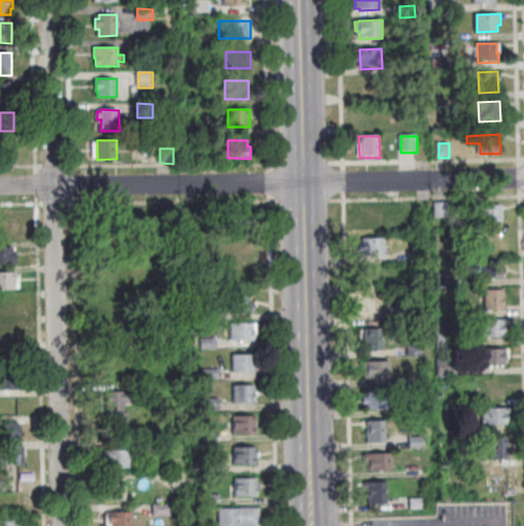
[(449,218),(435,218),(435,203),(448,203),(449,218)]
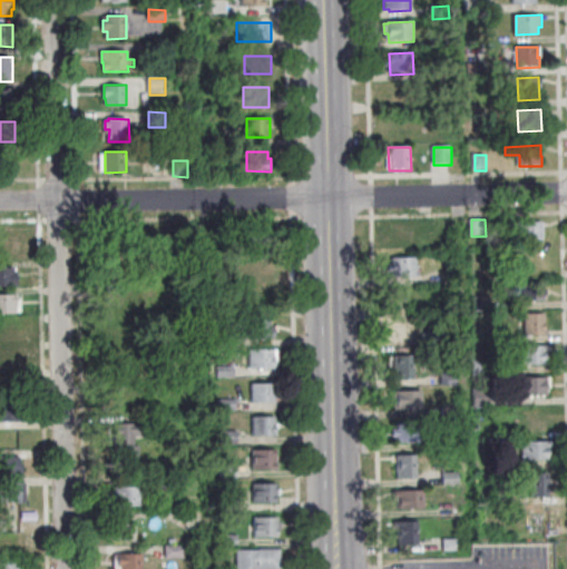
[(518,229),(518,223),(544,222),(544,241),(514,241),(514,229),(518,229)]
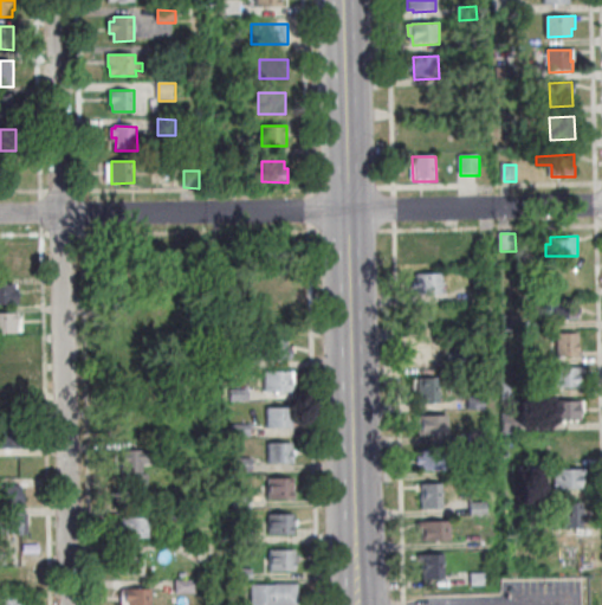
[(438,238),(414,238),(414,264),(438,264),(438,238)]
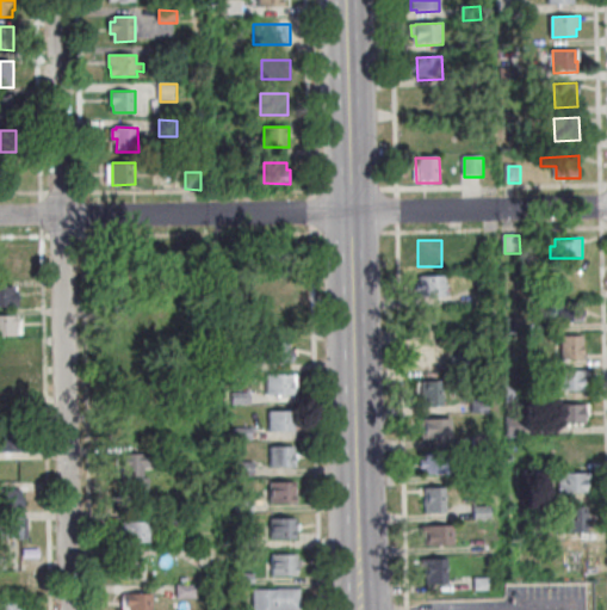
[(267,265),(266,242),(291,242),(292,265),(267,265)]
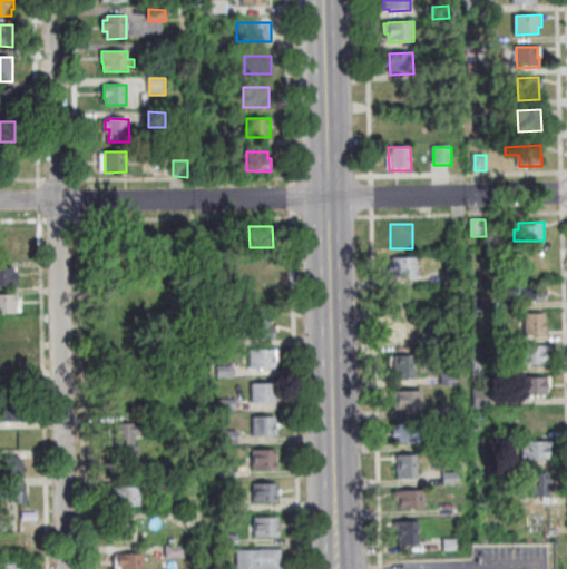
[(1,236),(21,236),(21,257),(2,257),(1,236)]
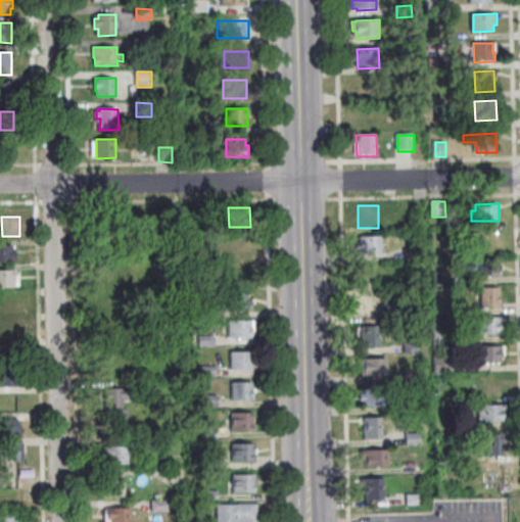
[(501,230),(476,230),(476,248),(501,248),(501,230)]
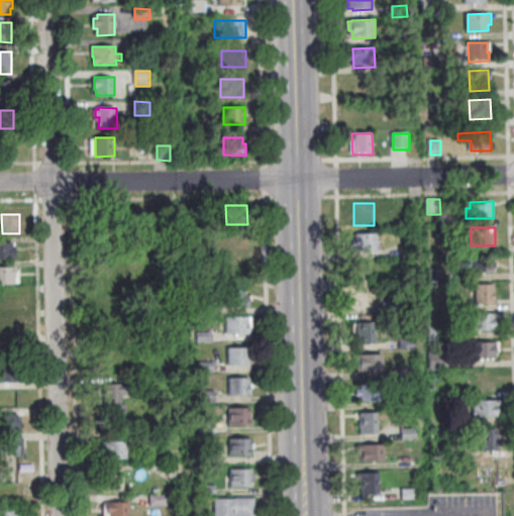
[(246,239),(248,239),(248,251),(226,252),(226,233),(246,233),(246,239)]
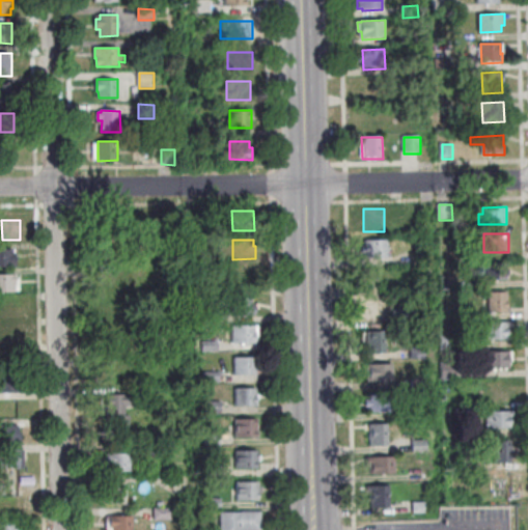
[(363,246),(367,245),(367,240),(389,240),(389,258),(367,259),(367,252),(363,252),(363,246)]
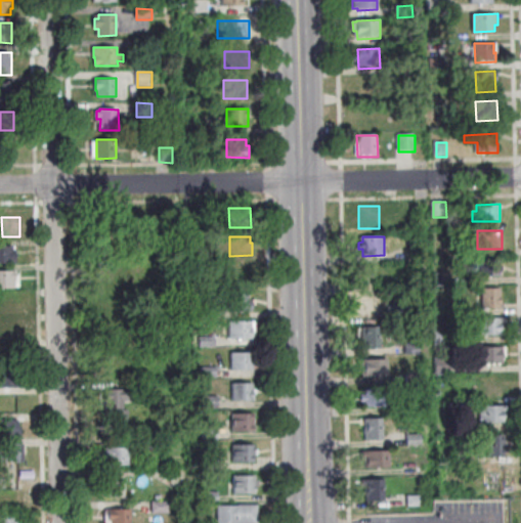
[(14,250),(17,250),(17,264),(0,264),(0,246),(14,246),(14,250)]
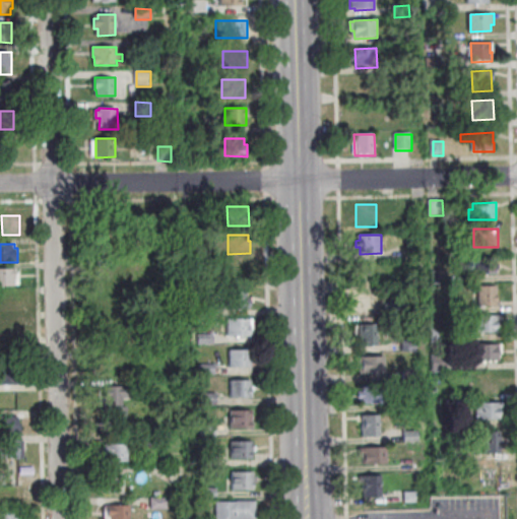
[(474,275),(474,259),(497,258),(498,274),(474,275)]
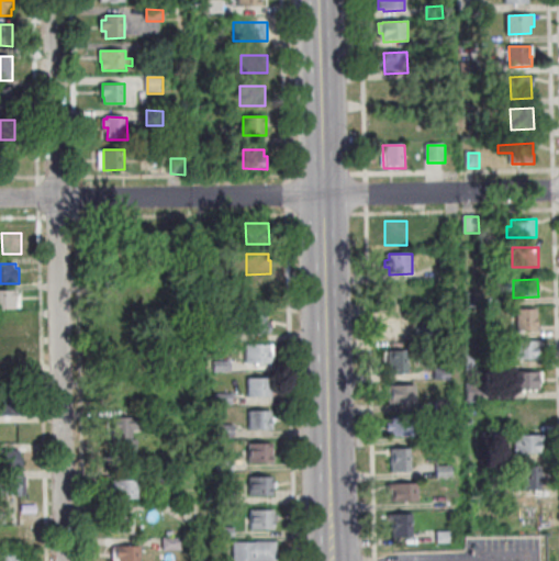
[(270,284),(248,284),(248,305),(270,305),(270,284)]
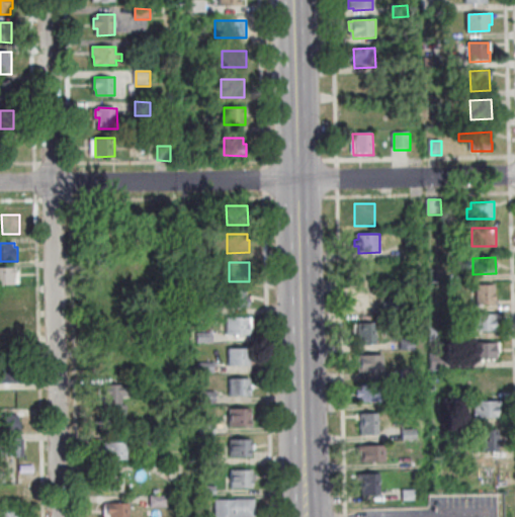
[(0,267),(17,267),(17,272),(20,272),(20,283),(16,283),(16,285),(0,285),(0,267)]
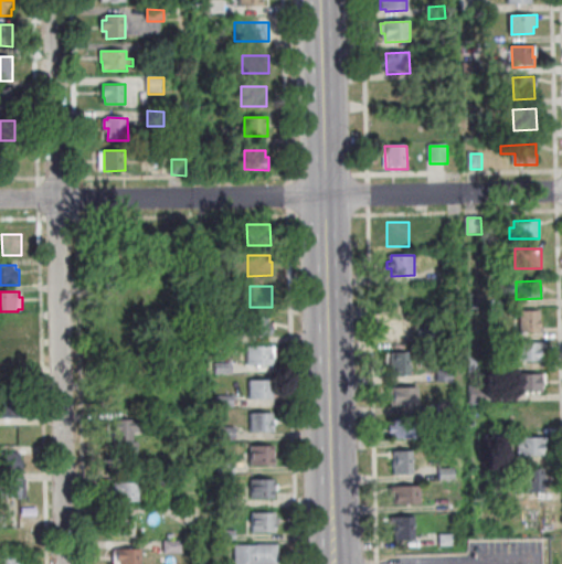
[(522,311),(541,311),(541,333),(522,333),(522,311)]
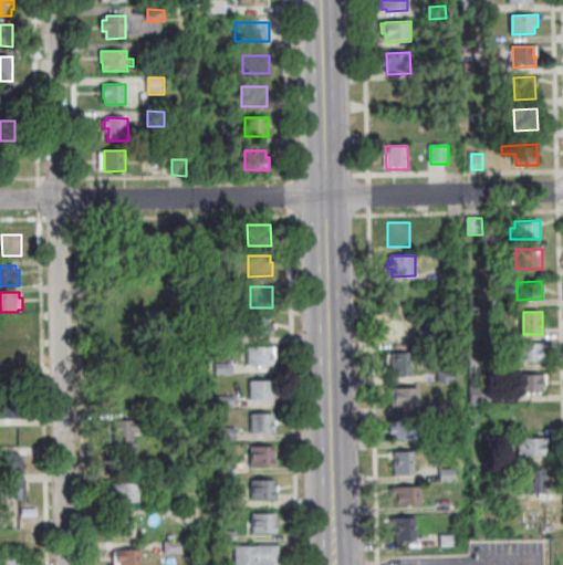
[(250,338),(249,318),(271,318),(271,323),(273,323),(274,337),(250,338)]
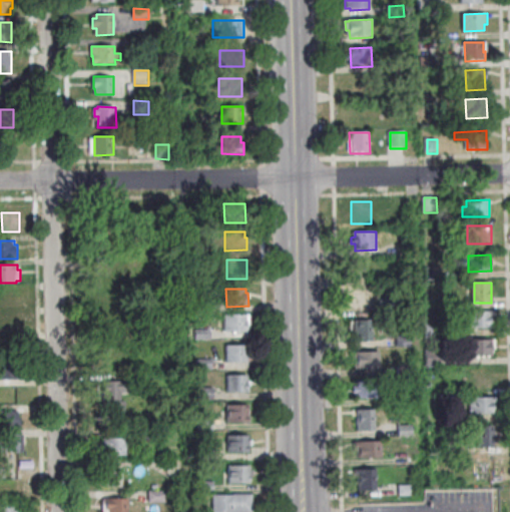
[(374,292),(353,292),(353,309),(374,309),(374,292)]
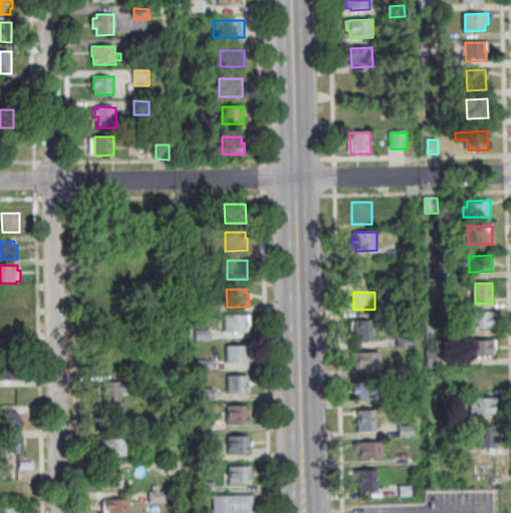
[(210,314),(195,314),(195,303),(209,302),(210,314)]
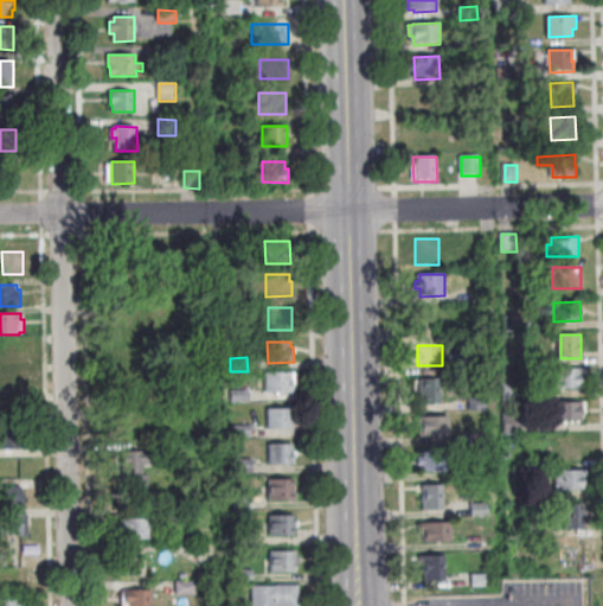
[(553,389),(553,369),(587,368),(587,374),(582,374),(582,388),(553,389)]
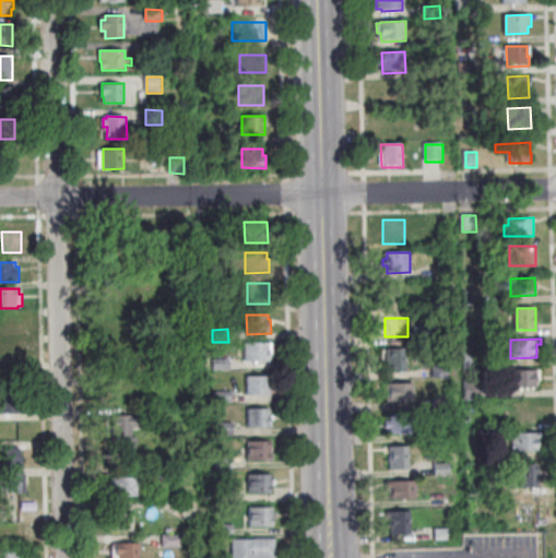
[(0,360),(20,360),(20,342),(0,341),(0,360)]
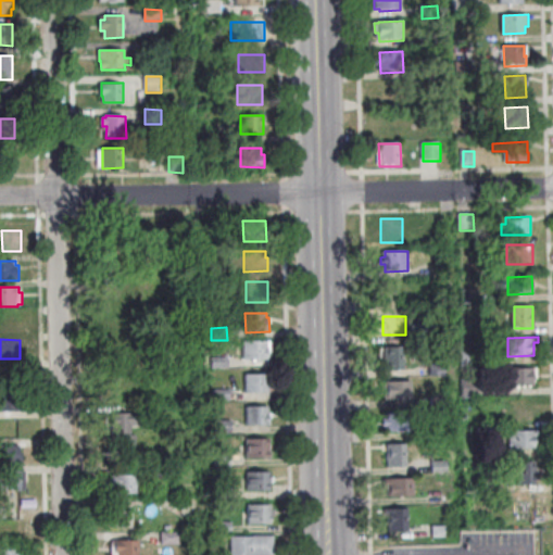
[(244,341),(268,341),(268,362),(244,362),(244,341)]
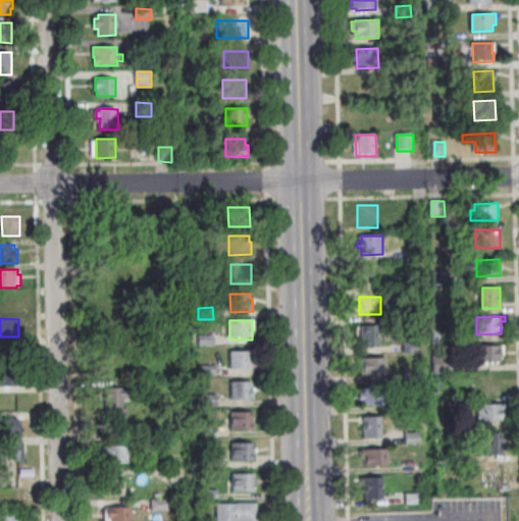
[(364,349),(363,325),(380,325),(381,348),(364,349)]
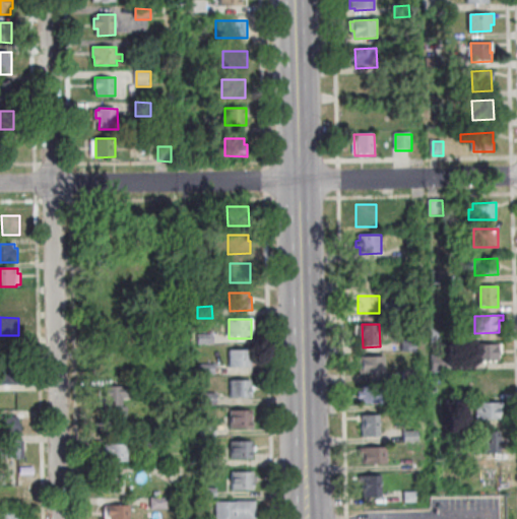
[(432,330),(447,329),(448,343),(433,343),(432,330)]
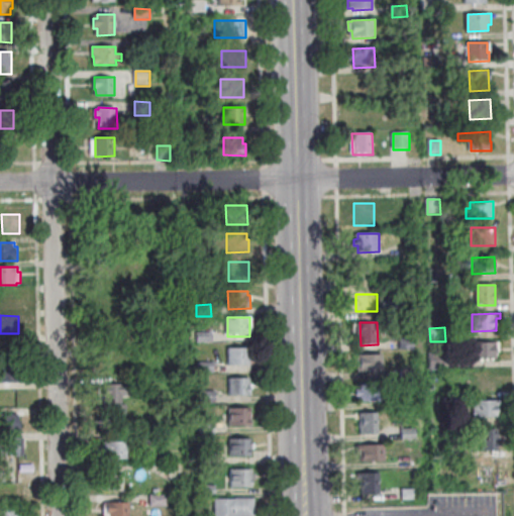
[(198,333),(213,333),(213,343),(198,344),(198,333)]
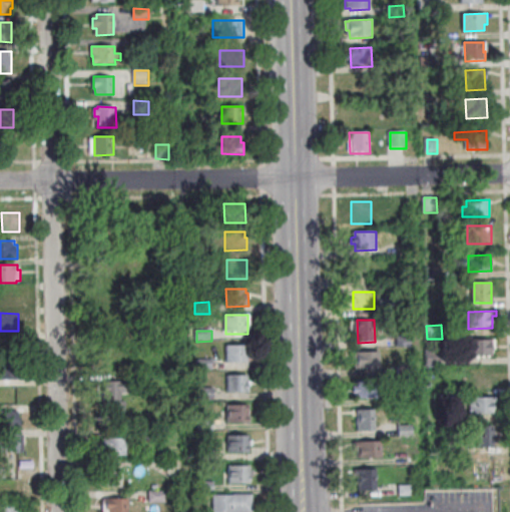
[(398,337),(412,337),(412,348),(398,348),(398,337)]
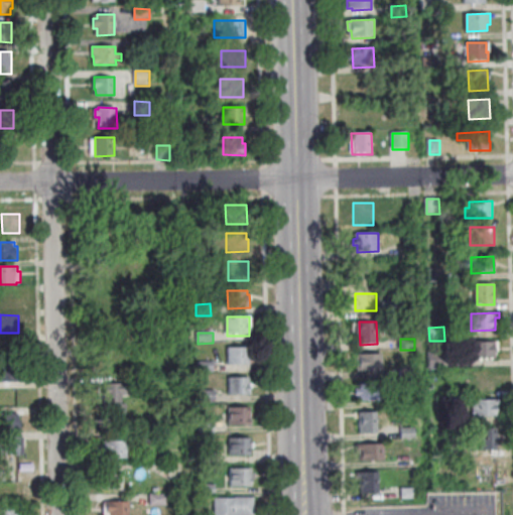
[(0,340),(18,340),(18,352),(15,352),(15,358),(0,358),(0,340)]
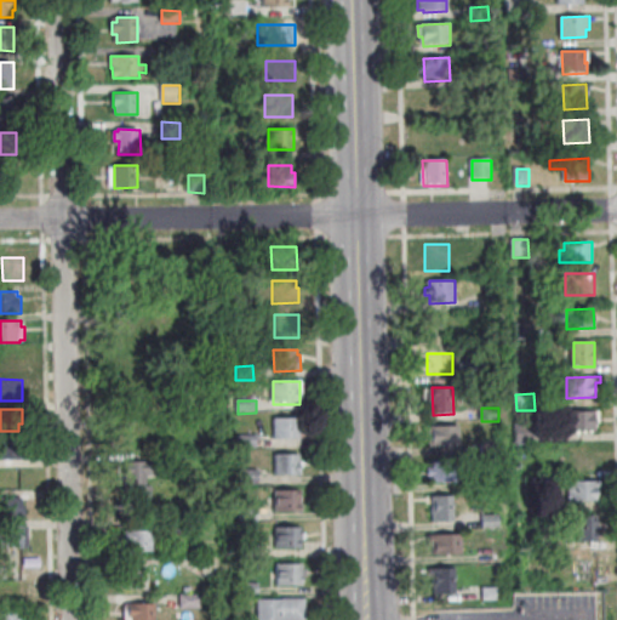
[(567,432),(567,411),(596,411),(596,432),(567,432)]
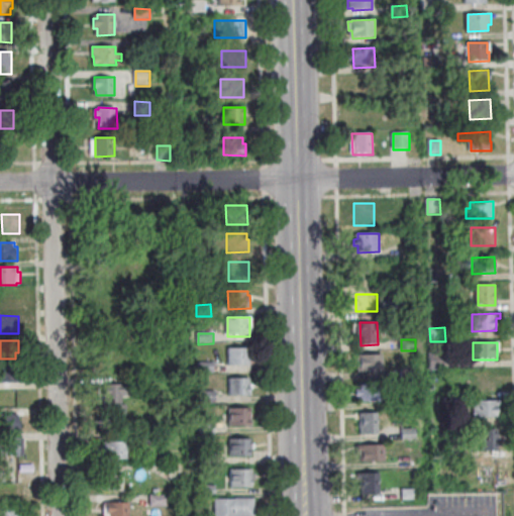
[(229,349),(252,348),(252,359),(250,359),(250,367),(229,367),(229,349)]
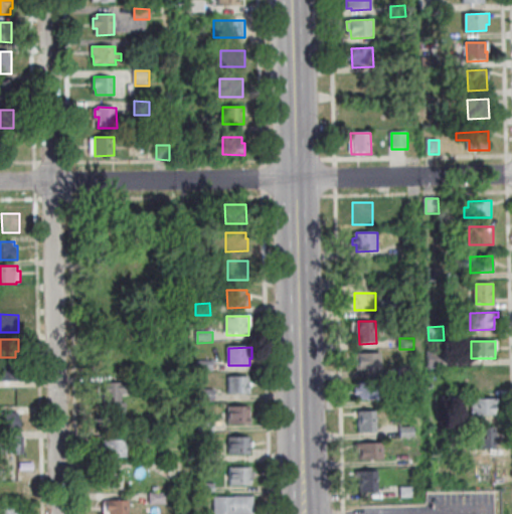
[(429,353),(443,352),(444,368),(429,368),(429,353)]
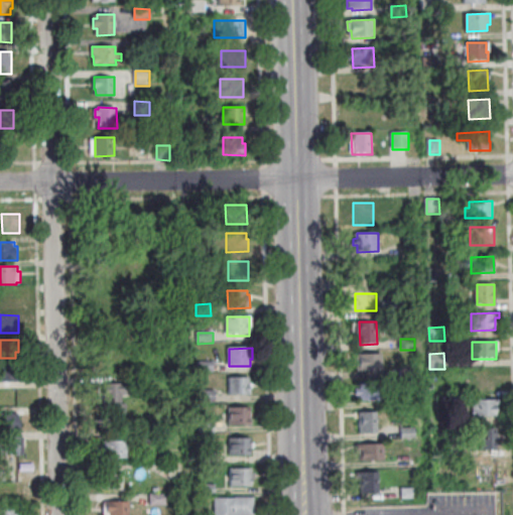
[(360,363),(356,364),(355,356),(359,356),(359,354),(383,354),(383,371),(360,371),(360,363)]
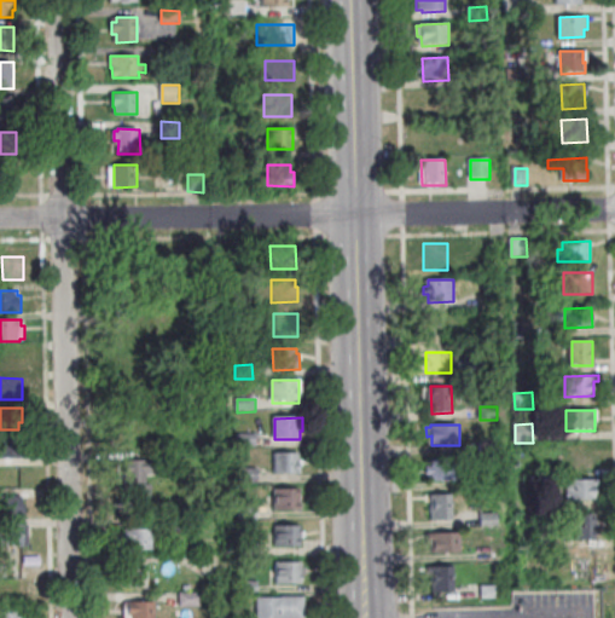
[(3,434),(23,434),(23,460),(3,460),(3,434)]
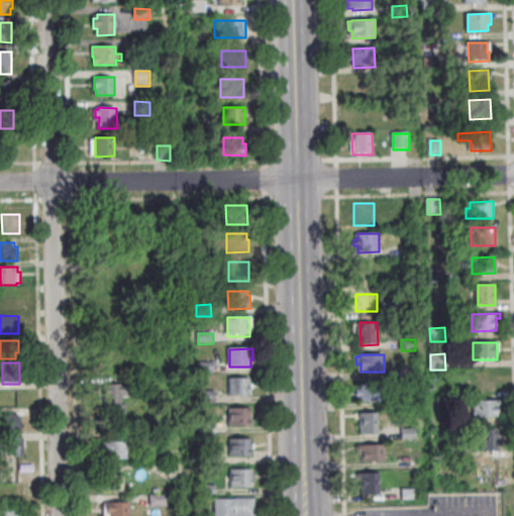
[(215,364),(215,374),(199,374),(199,365),(215,364)]
